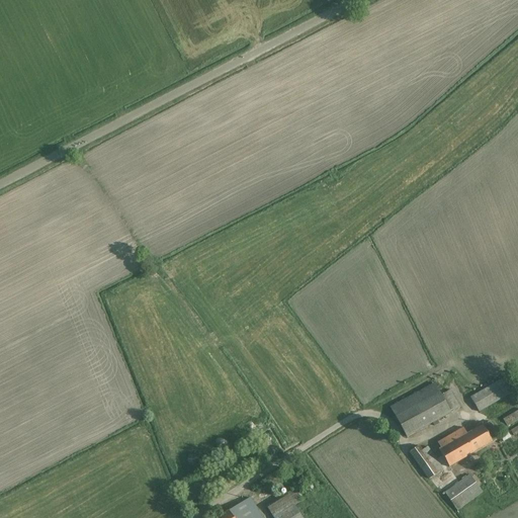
[(471,396),(482,412),(513,391),(503,375),(471,396)]
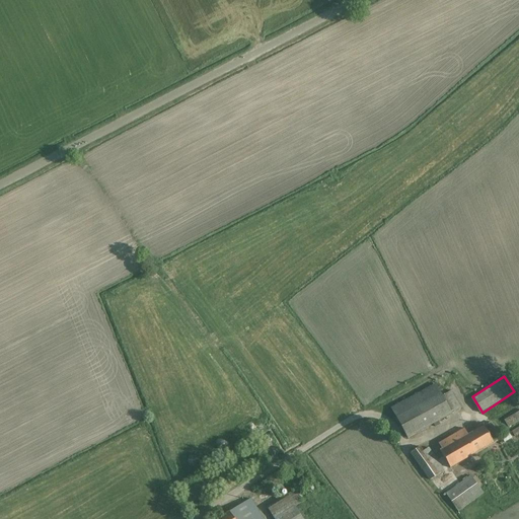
[(388,408),(405,438),(463,404),(454,389),(445,394),(436,379),(388,408)]
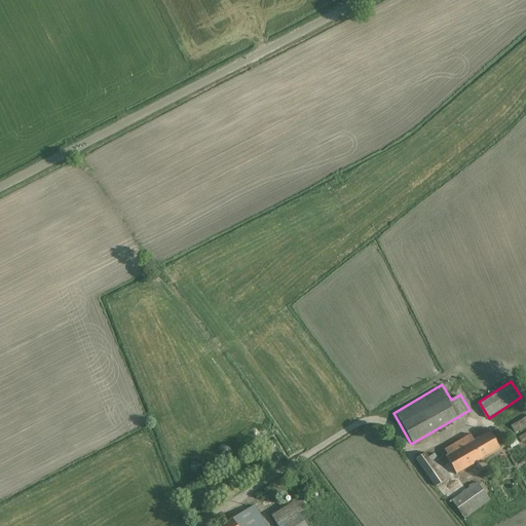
[(444,448),(459,474),(504,446),(493,427),(476,438),(472,431),(444,448)]
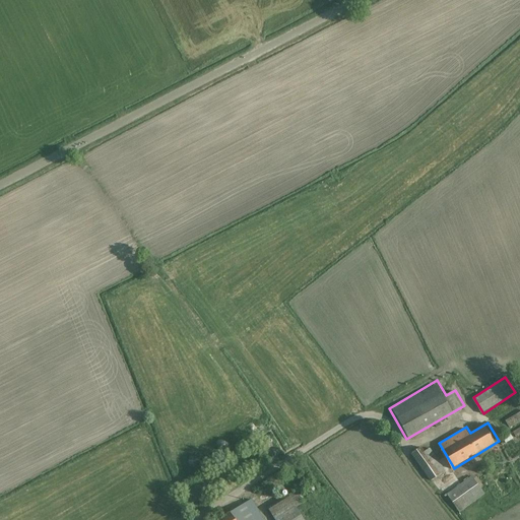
[(426,448),(412,458),(431,482),(445,472),(426,448)]
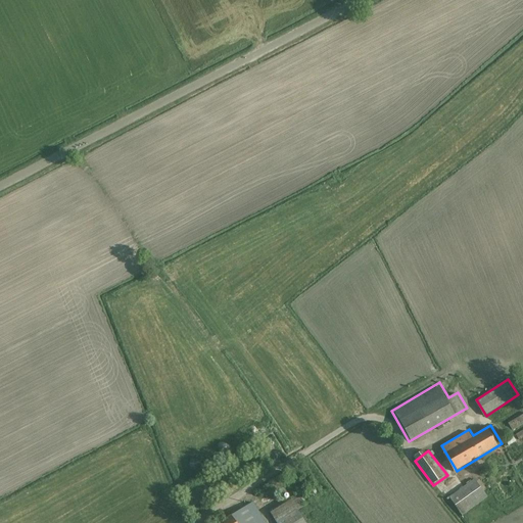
[(478,478),(447,497),(461,517),(490,497),(478,478)]
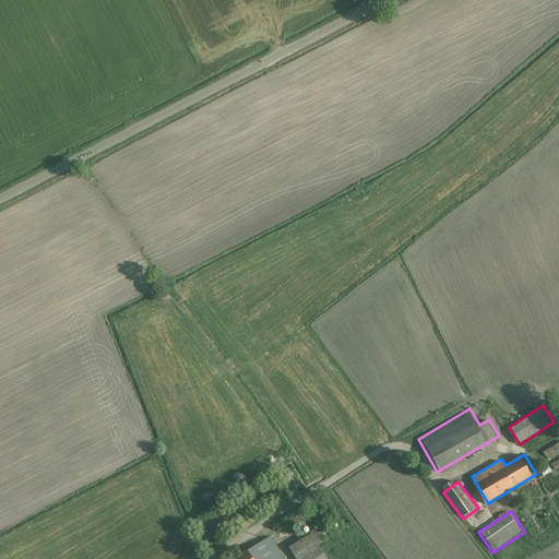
[(335,558),(334,557),(356,542),(340,518),(293,550),(298,558),(335,558)]
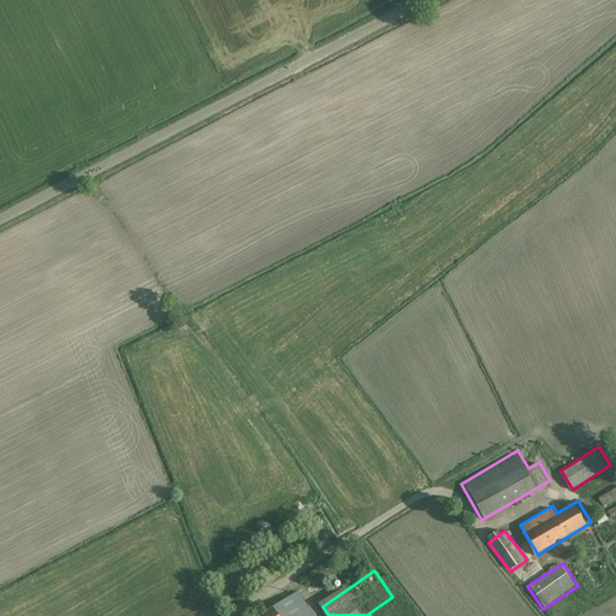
[(306,615),(297,598),(264,615),(306,615)]
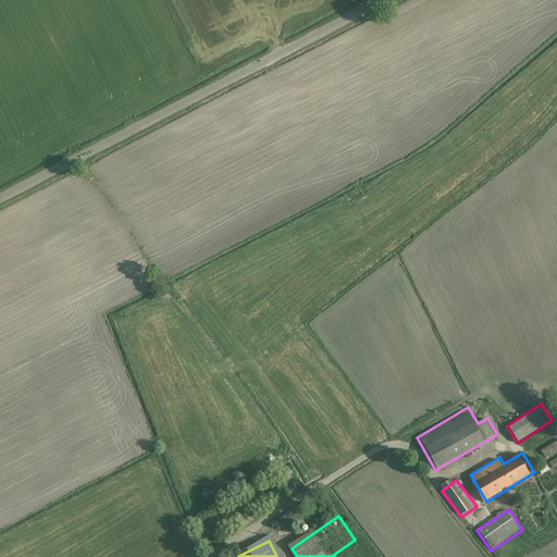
All buildings are outlined.
